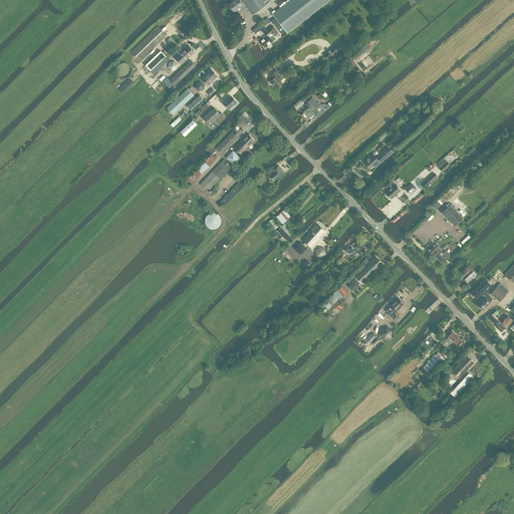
[(235,0),(229,5),(234,12),(243,5),(241,3),(243,1),(253,13),(261,7),(269,1),(268,0),(235,0)]
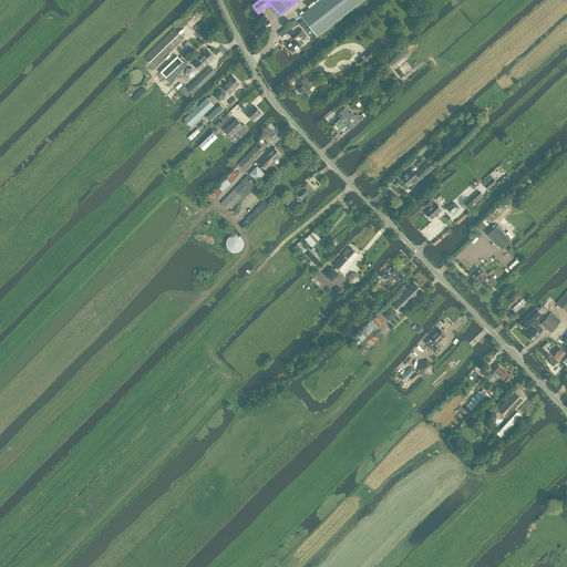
[(319,0),(300,16),(317,37),(364,0),(319,0)]
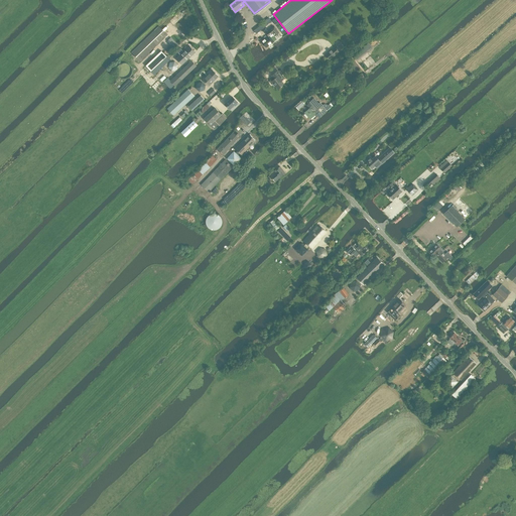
[(131,52),(139,61),(167,34),(159,26),(131,52)]
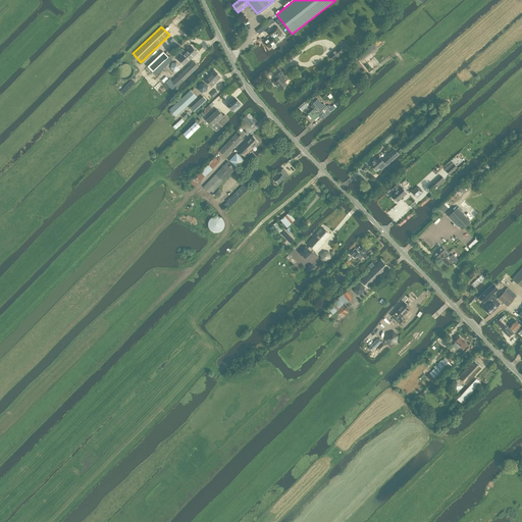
[(282,33),(277,27),(273,30),(269,33),(272,37),(276,34),(277,37),(282,33)]
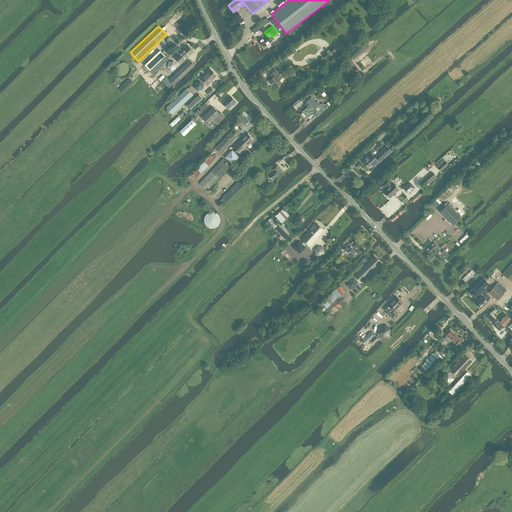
[(169,37),(165,41),(169,45),(170,44),(173,47),(177,44),(169,37)]
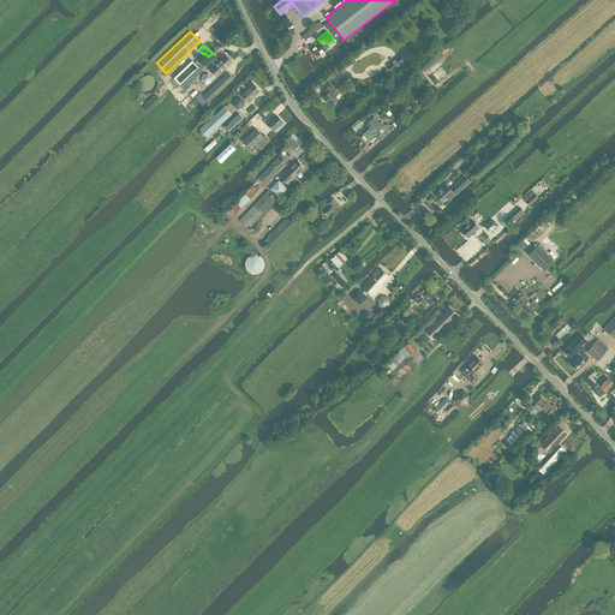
[(425,72),(443,58),(439,51),(433,55),(434,58),(422,67),(425,72)]
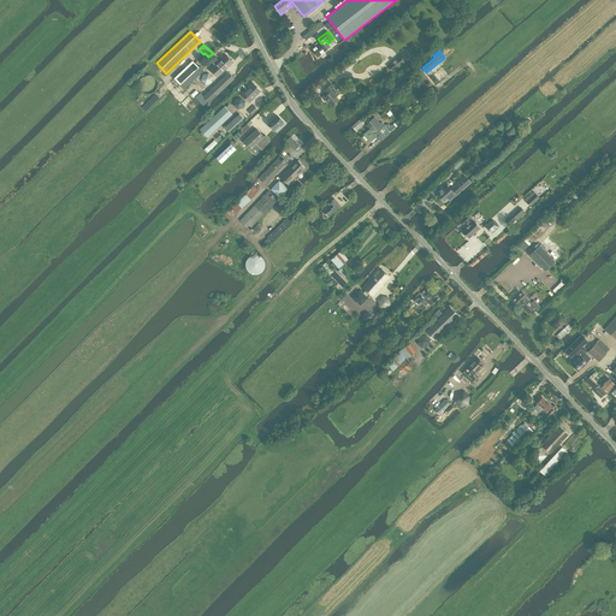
[(400,55),(388,65),(394,71),(404,63),(403,60),(404,59),(406,60),(410,57),(407,52),(402,55),(402,57),(401,57),(400,55)]
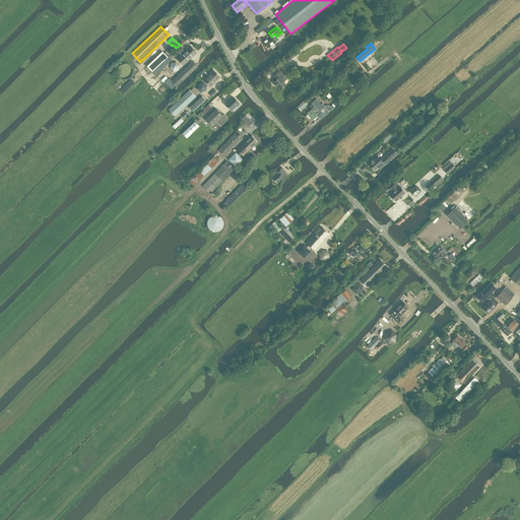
[(197,53),(191,46),(185,52),(182,48),(178,52),(181,55),(177,59),(183,65),(197,53)]
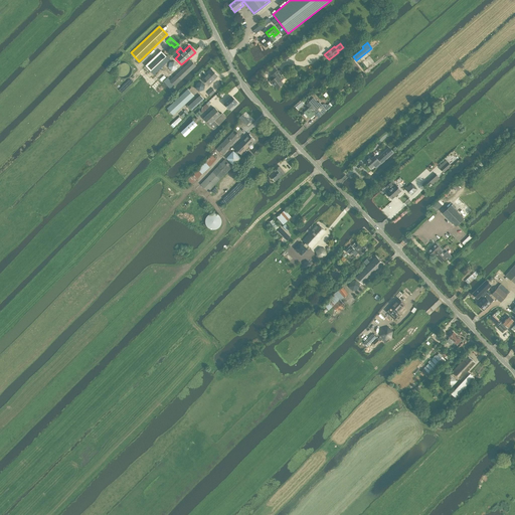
[(154,74),(170,59),(167,56),(151,70),(154,74)]
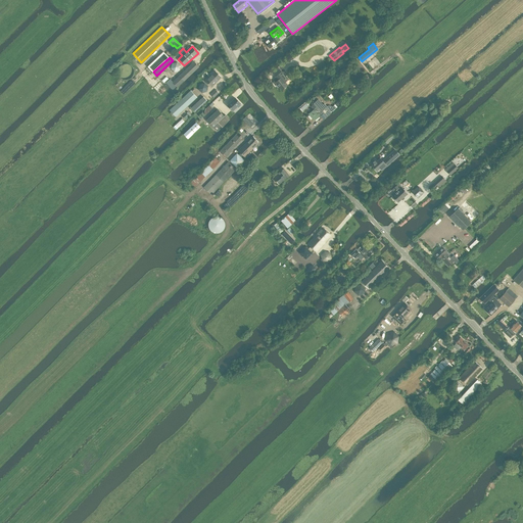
[(132,69),(132,68),(132,66),(131,65),(131,63),(130,62),(129,61),(127,61),(126,60),(125,60),(123,60),(121,60),(120,61),(119,62),(117,63),(116,64),(115,66),(115,67),(115,69),(115,70),(116,73),(117,74),(119,75),(120,76),(122,76),(123,77),(125,77),(127,76),(128,75),(130,74),(131,73),(131,72),(132,69)]
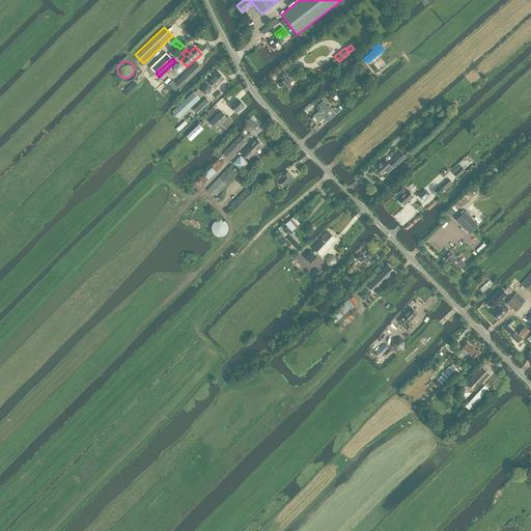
[(179,88),(187,82),(202,67),(197,62),(182,77),(175,83),(173,80),(168,84),(175,91),(179,87),(179,88)]
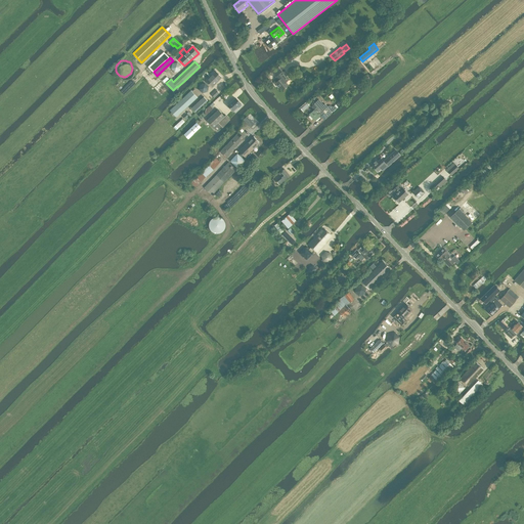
[(212,87),(222,77),(215,71),(206,81),(212,87)]
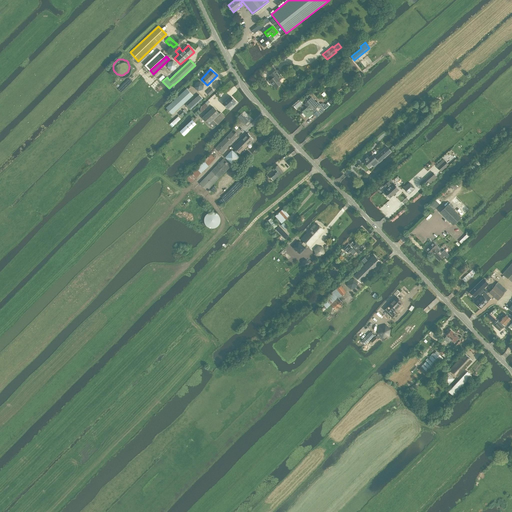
[(276,70),(269,75),(272,79),(270,81),(271,82),(270,83),(272,86),(273,85),(275,88),(281,84),(279,81),(282,78),(276,70)]
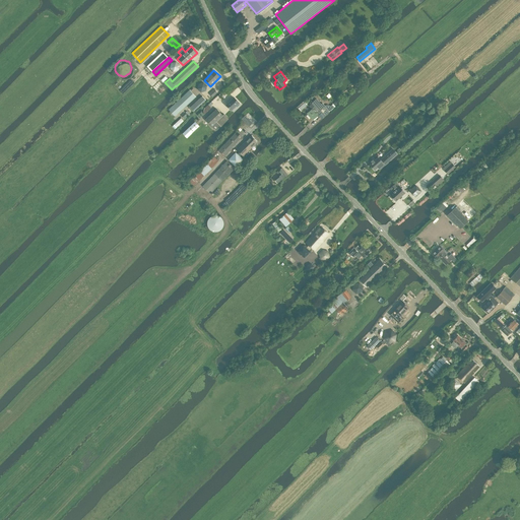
[(212,98),(217,92),(214,89),(209,93),(212,98)]
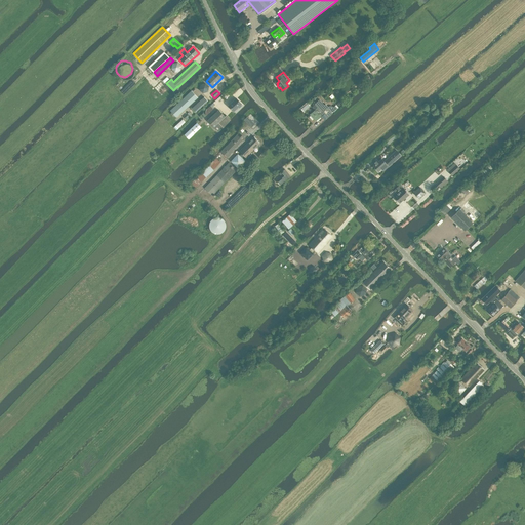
[(176,118),(198,97),(192,91),(170,111),(176,118)]
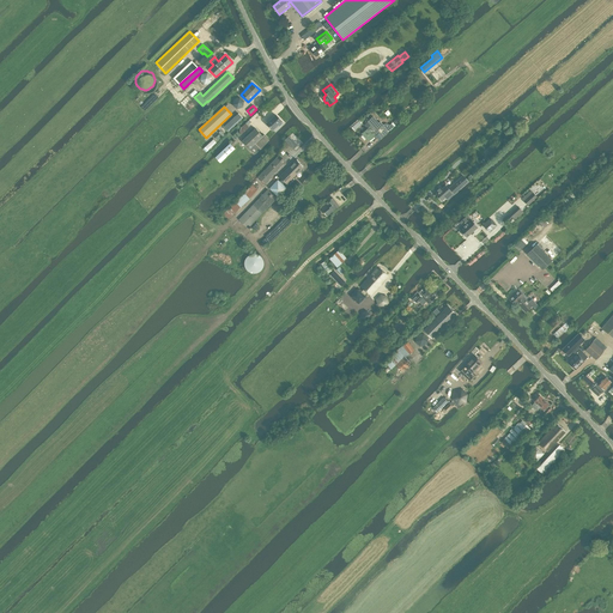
[(238,114),(224,127),(228,132),(234,126),(242,119),(238,114)]
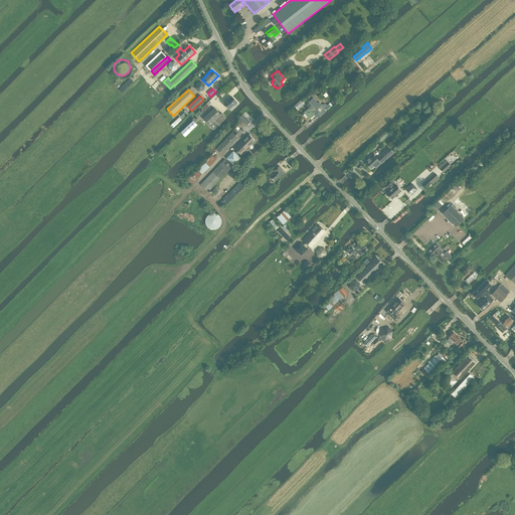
[(229,109),(236,102),(231,97),(224,104),(229,109)]
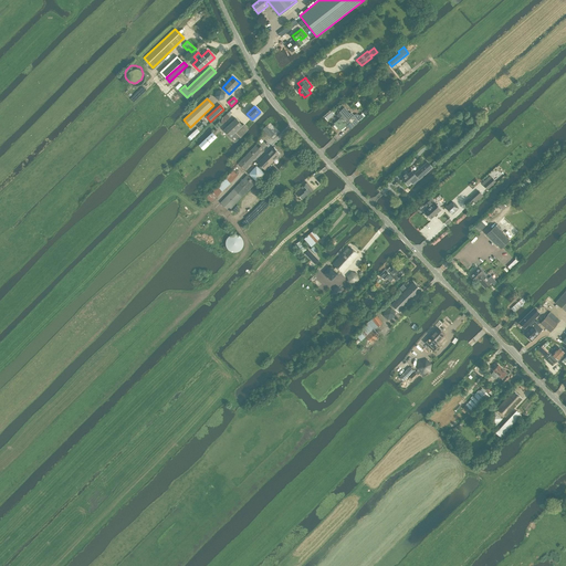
[(349,113),(345,107),(342,111),(342,109),(341,111),(339,112),(343,116),(334,123),(341,130),(349,123),(353,126),(359,122),(358,121),(364,117),(362,114),(359,116),(359,115),(358,115),(357,115),(356,114),(355,114),(355,115),(354,115),(350,112),(349,113)]
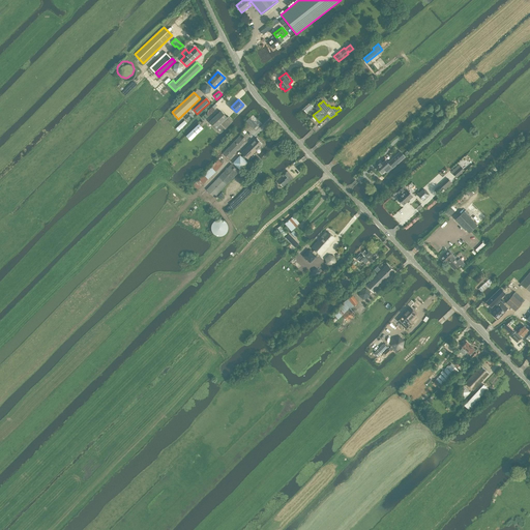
[(208,117),(215,110),(214,109),(216,106),(215,104),(208,110),(207,115),(208,117)]
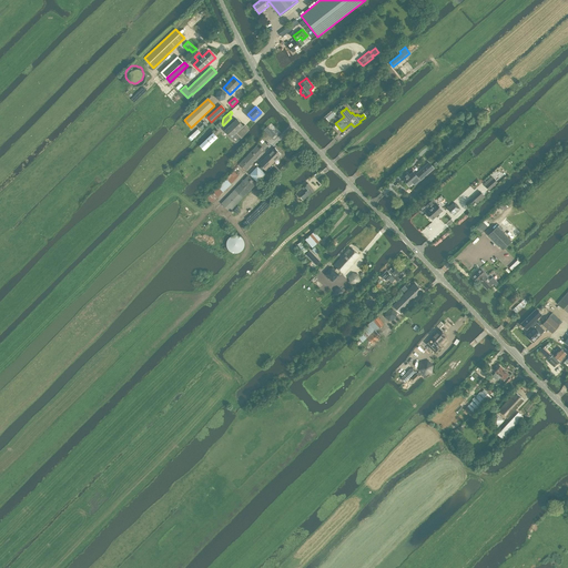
[(244,127),(236,119),(224,130),(236,143),(242,138),(242,139),(250,130),(245,125),(244,127)]
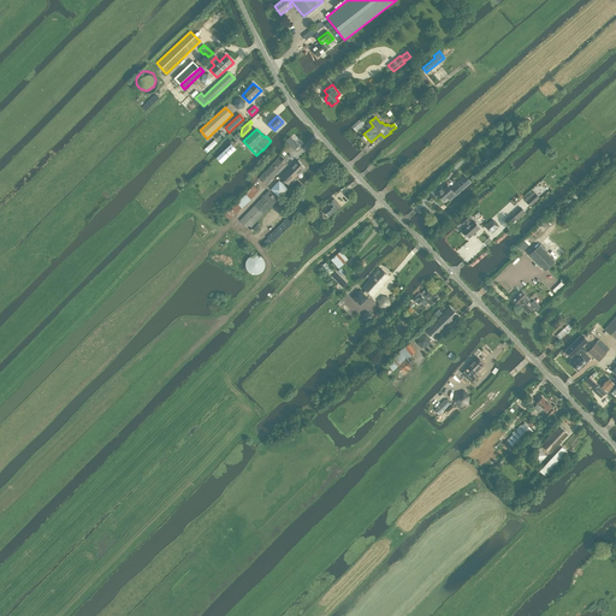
[(290,136),(286,140),(296,149),(300,144),(290,136)]
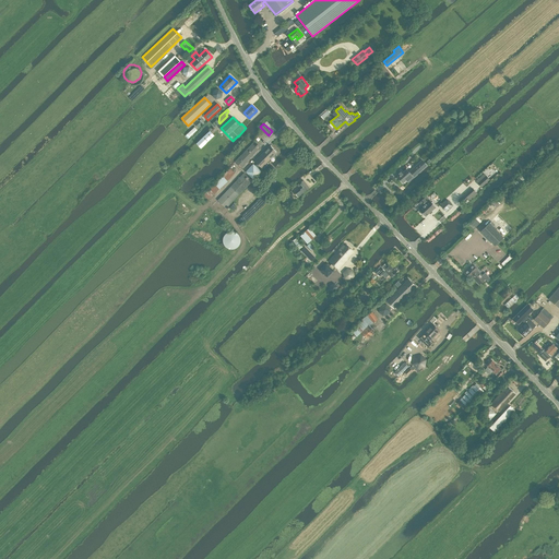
[(194,127),(188,133),(190,137),(198,130),(194,127)]
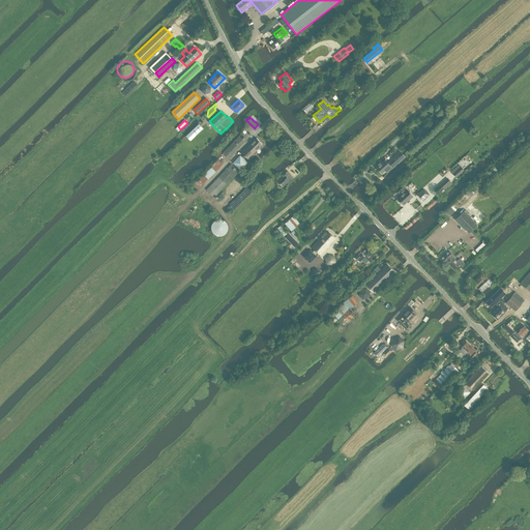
[(190,141),(203,128),(199,124),(186,137),(190,141)]
